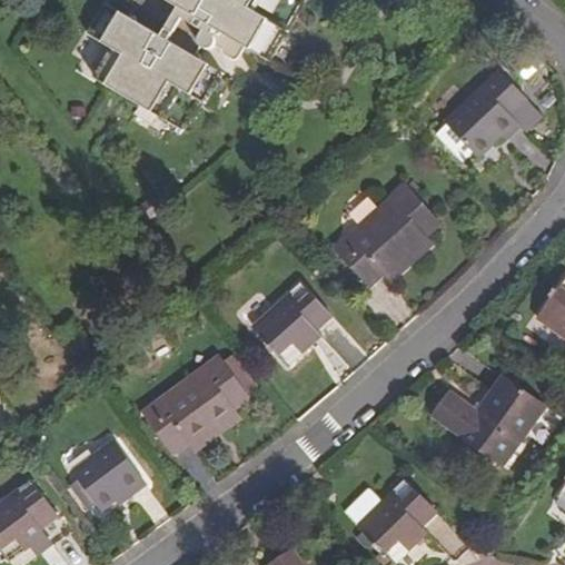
[(129,0),(124,10),(103,0),(100,0),(85,29),(109,42),(92,72),(136,98),(138,93),(157,105),(155,109),(180,124),(194,100),(190,98),(194,92),(204,97),(221,67),(196,52),(181,43),(197,15),(211,23),(205,35),(197,31),(197,38),(200,42),(208,43),(212,40),(218,42),(220,49),(229,53),(234,53),(243,41),(264,52),(279,23),(285,27),(300,0),(129,0)]
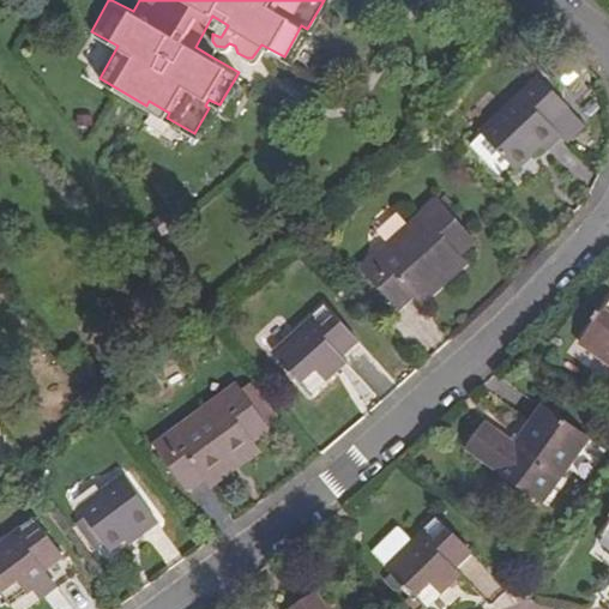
[(211,56),(216,46),(212,41),(212,34),(221,37),(228,25),(212,16),(196,47),(211,56)]
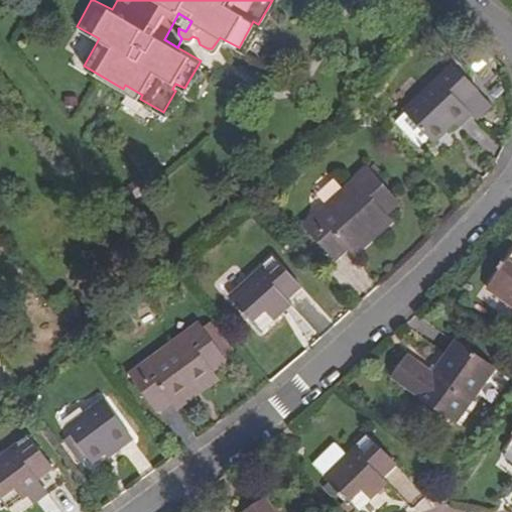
[(253,21),(239,47),(243,49),(258,24),(253,21)]
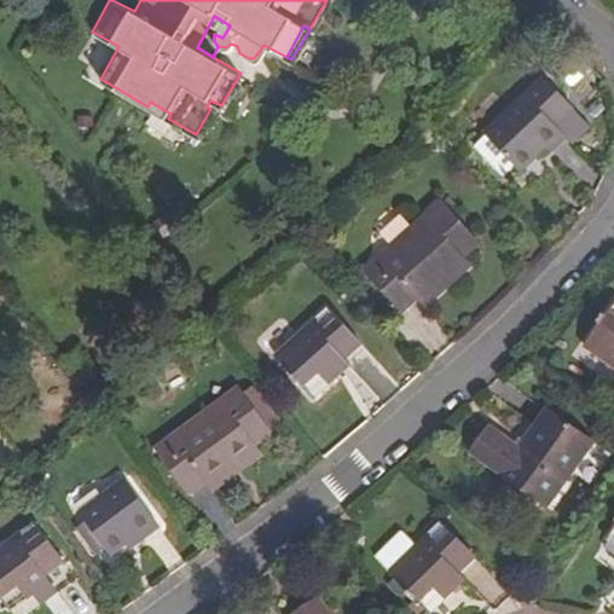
[(577,113),(546,81),(488,137),(490,138),(519,168),(523,175),(549,151),(552,156),(569,140),(560,129),(577,113)]
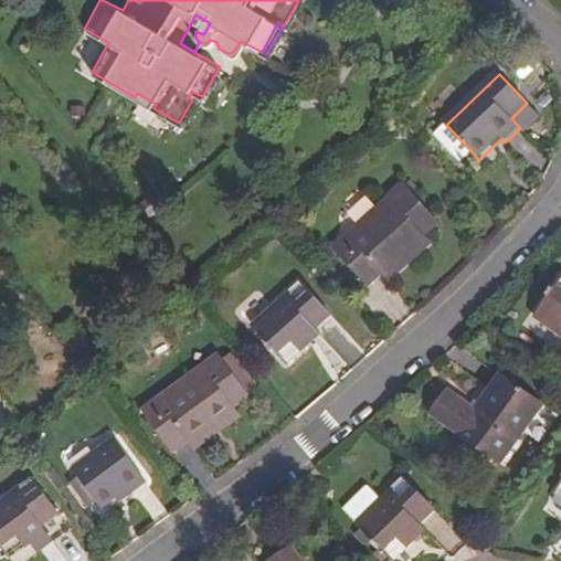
[(137,93),(135,97),(154,108),(156,104),(137,93)]
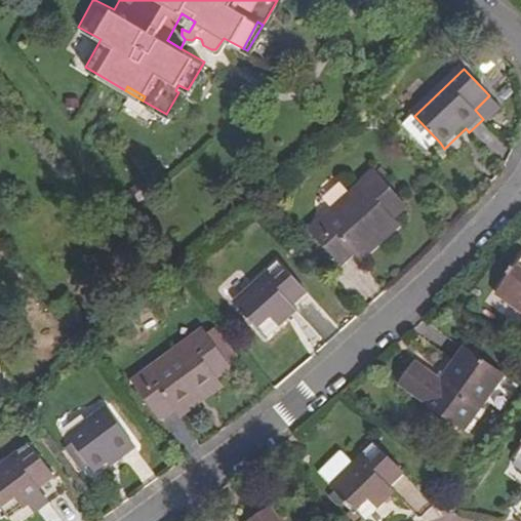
[(440,143),(415,117),(405,127),(430,153),(440,143)]
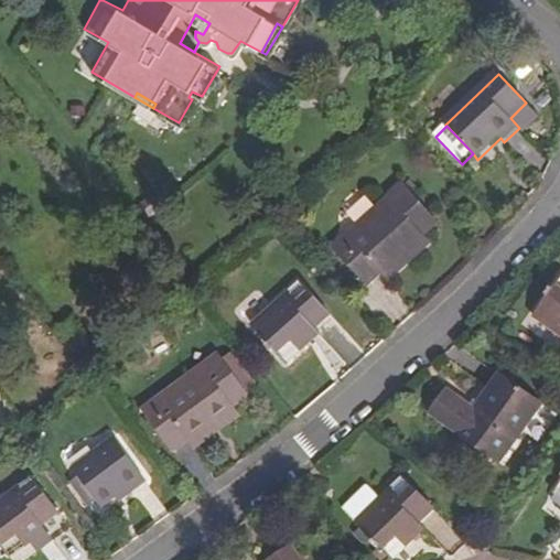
[(383,272),(426,236),(439,224),(404,183),(333,245),(368,284),(383,272)]
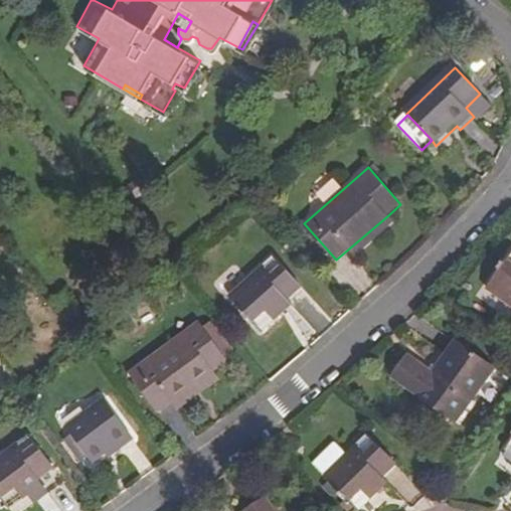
[(393,222),(388,215),(349,248),(355,257),(393,222)]
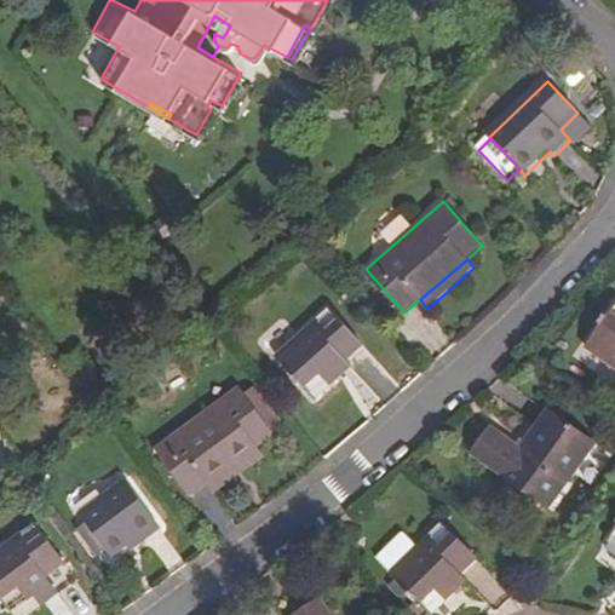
[(614,366),(614,298),(613,297),(581,344),(614,366)]
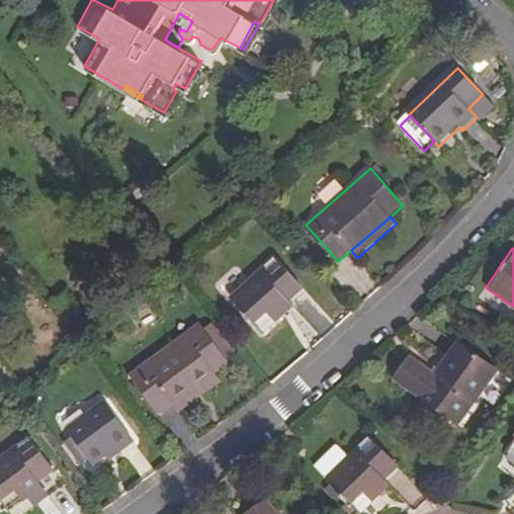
[(301,286),(274,256),(229,295),(259,331),(290,305),(285,298),(301,286)]
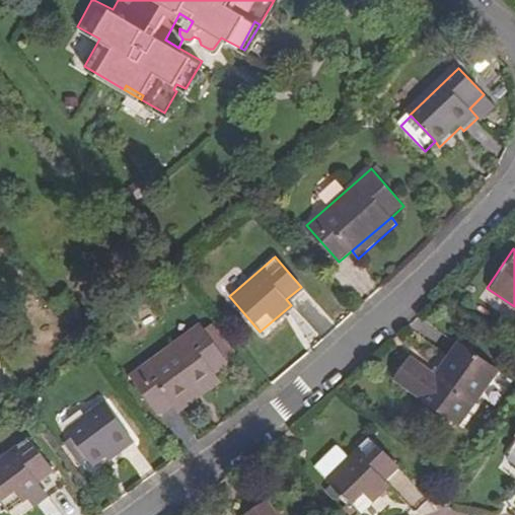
[(172,401),(212,372),(226,362),(224,358),(233,350),(210,319),(200,326),(198,323),(129,374),(157,413),(172,401)]
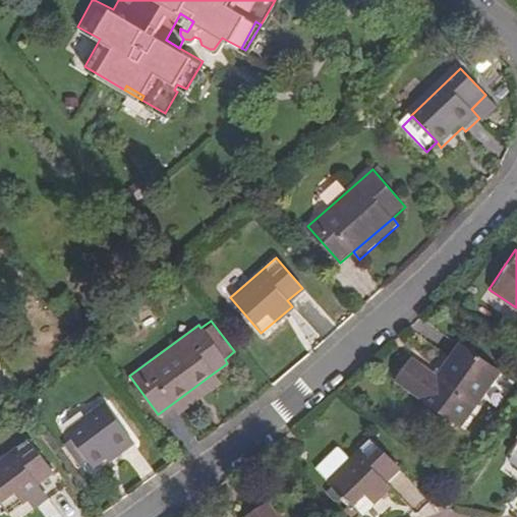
[(458,422),(496,367),(457,340),(434,372),(409,355),(393,379),(458,422)]
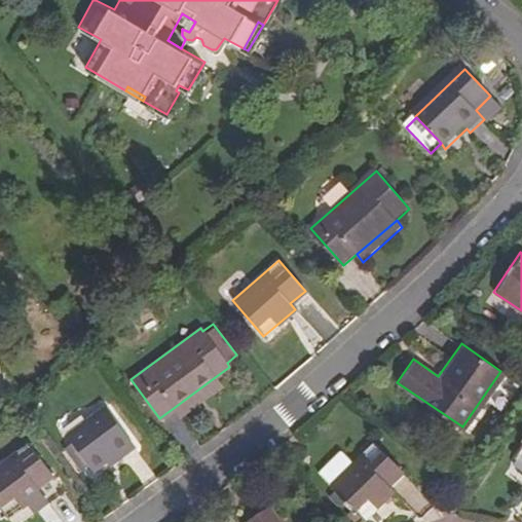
[(222,385),(215,377),(175,407),(181,415),(222,385)]
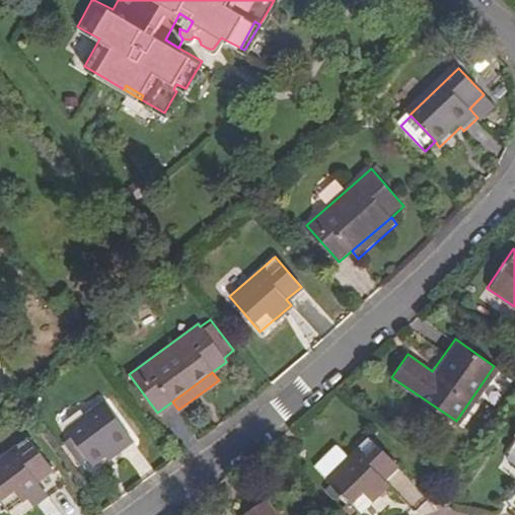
[(130,436),(101,396),(64,424),(90,460),(113,443),(116,447),(130,436)]
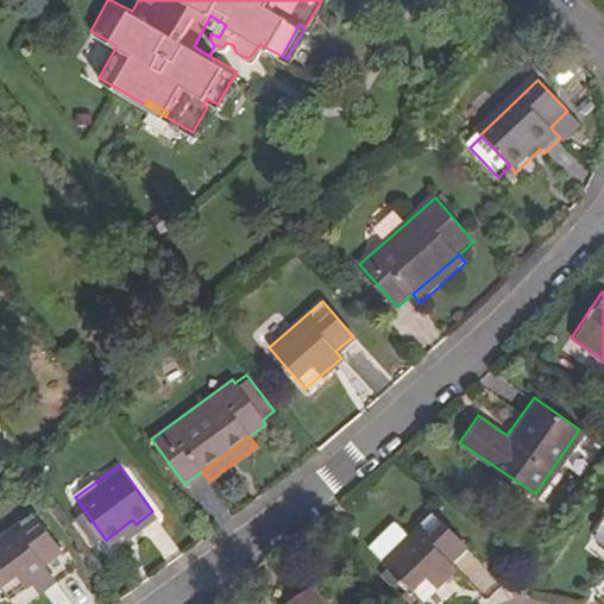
[(57,545),(31,508),(0,528),(0,585),(6,593),(44,565),(39,558),(57,545)]
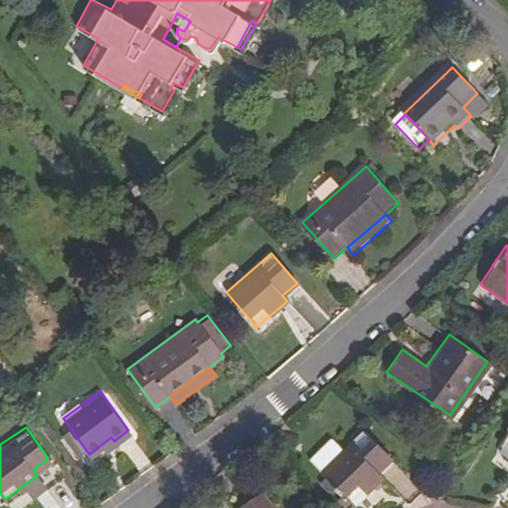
[(507,428),(498,442),(507,449),(507,428)]
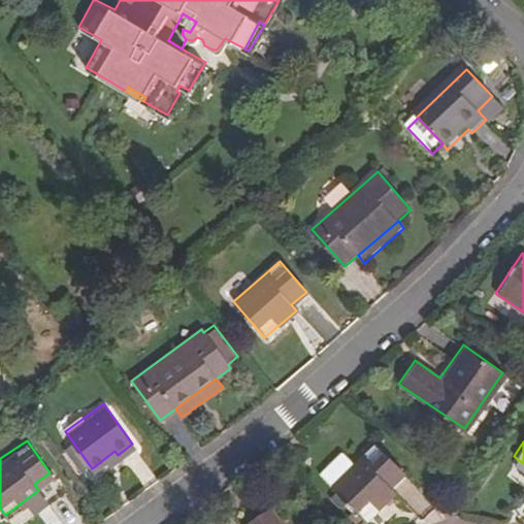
[(353,464),(330,487),(363,521),(393,492),(388,488),(402,473),(373,445),(353,464)]
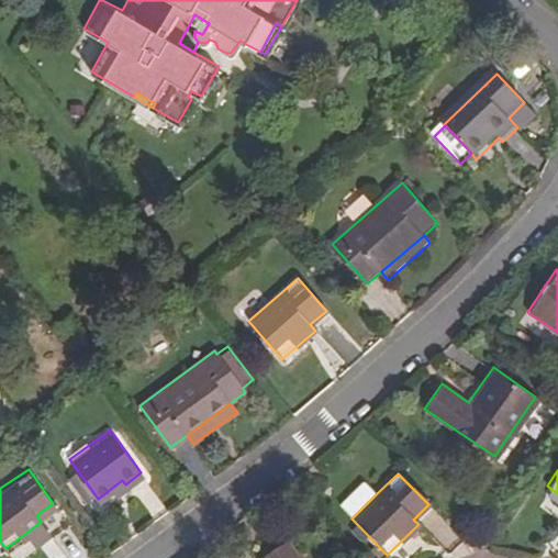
[(352,519),(376,494),(364,482),(338,504),(352,519)]
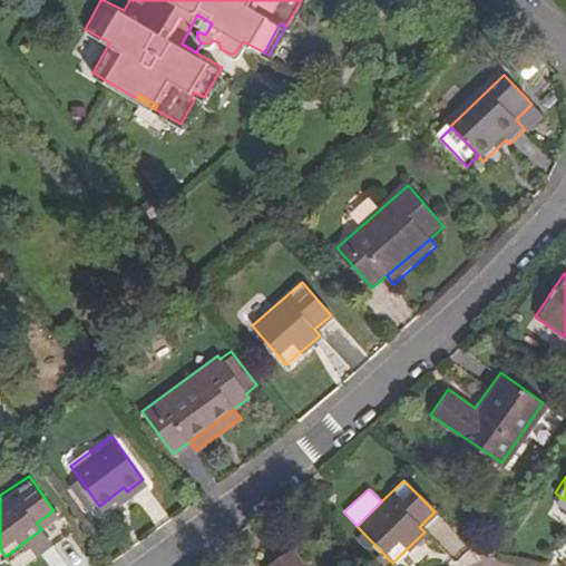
[(301,565),(288,545),(264,562),(266,565),(301,565)]
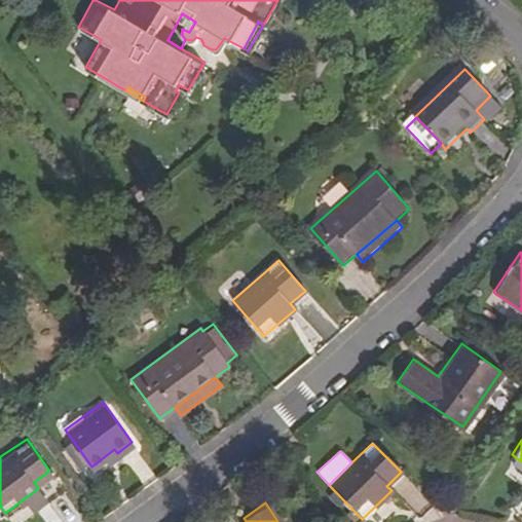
All buildings are outlined.
